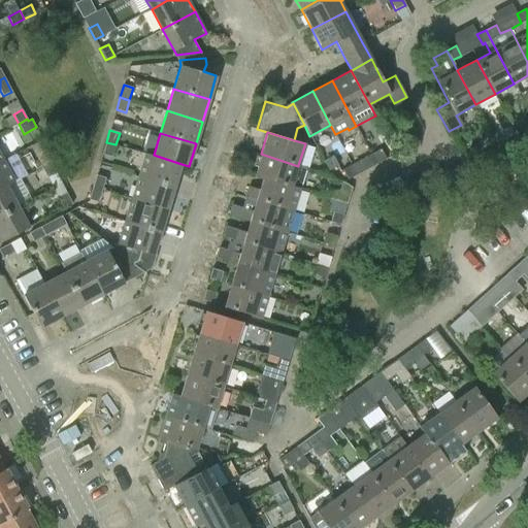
[(116,144),(106,142),(102,155),(111,157),(116,144)]
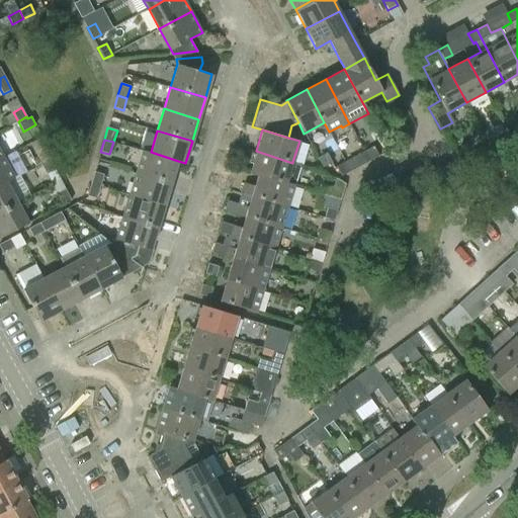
[(364,151),(369,161),(378,156),(373,147),(364,151)]
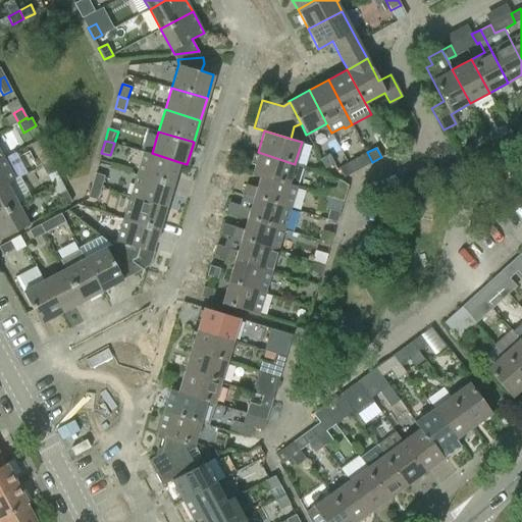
[(49,159),(50,160),(53,159),(49,150),(37,157),(41,164),(49,159)]
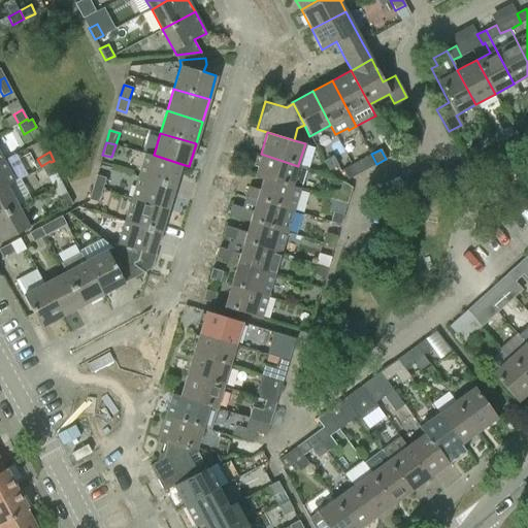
[(174,186),(182,164),(154,155),(146,153),(139,174),(174,186)]
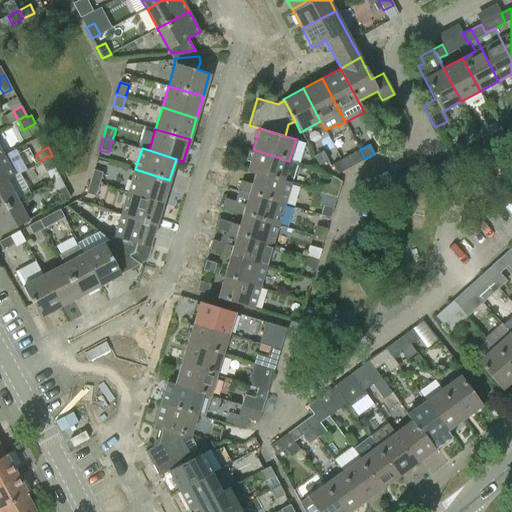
[(297,163),(289,160),(289,161),(253,149),(246,171),(254,174),(254,173),(290,184),(297,163)]
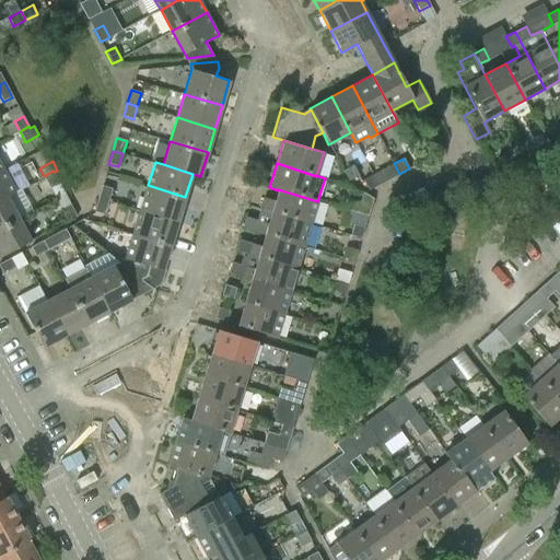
[(394,163),(373,175),(378,185),(399,174),(394,163)]
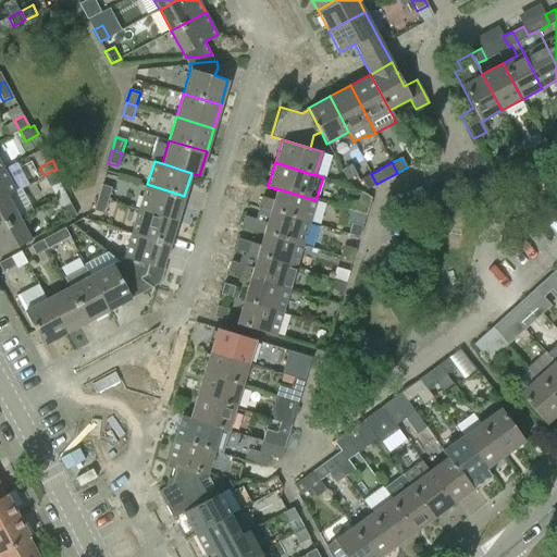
[(342,170),(347,181),(358,175),(353,164),(342,170)]
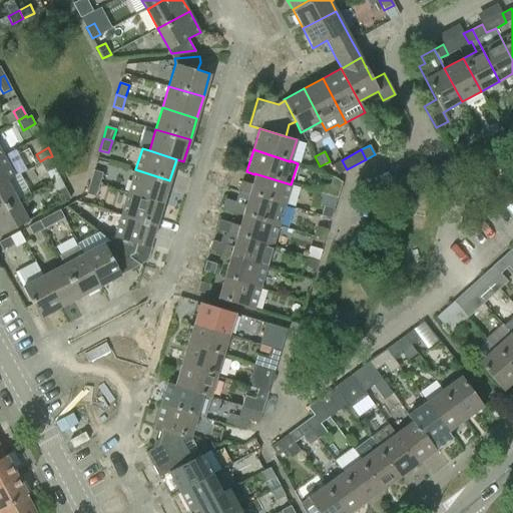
[(14,175),(4,155),(0,156),(0,182),(7,179),(14,175)]
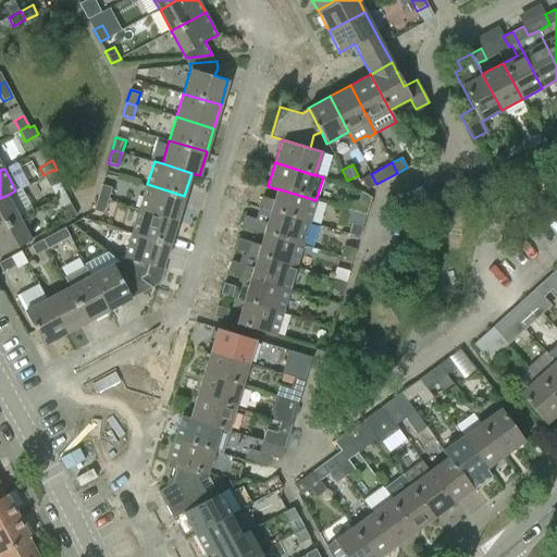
[(52,170),(44,175),(56,198),(64,194),(59,183),(53,171),(52,170)]
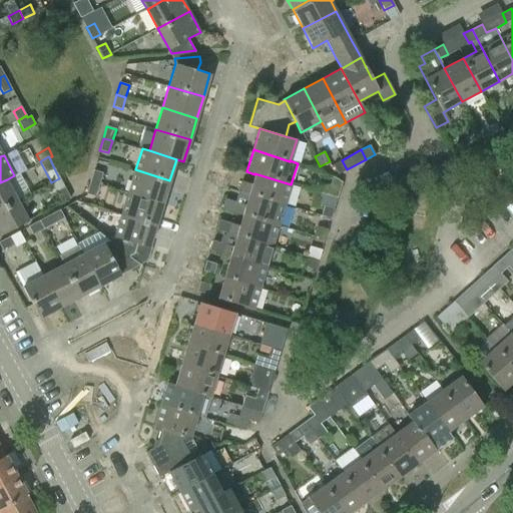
[(347,169),(342,160),(333,165),(338,174),(347,169)]
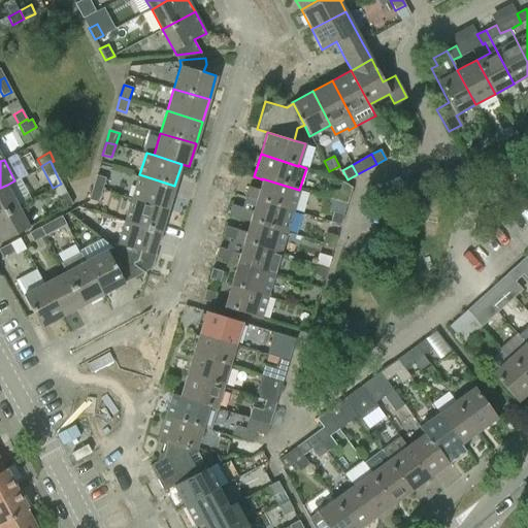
[(139,174),(132,197),(167,208),(174,186),(139,174)]
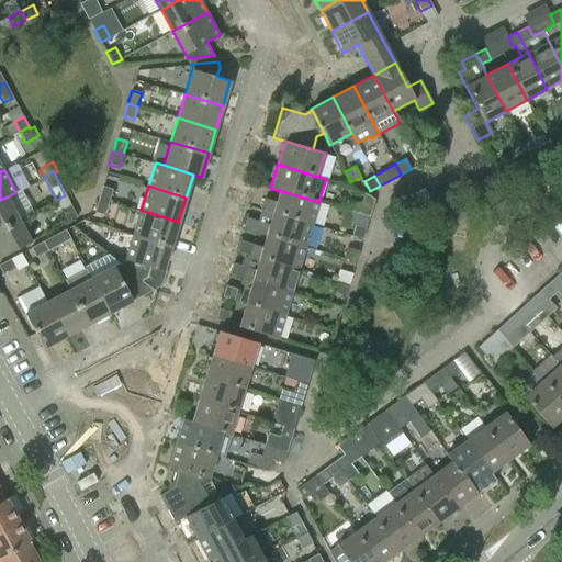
[(99,200),(109,202),(112,190),(102,187),(99,200)]
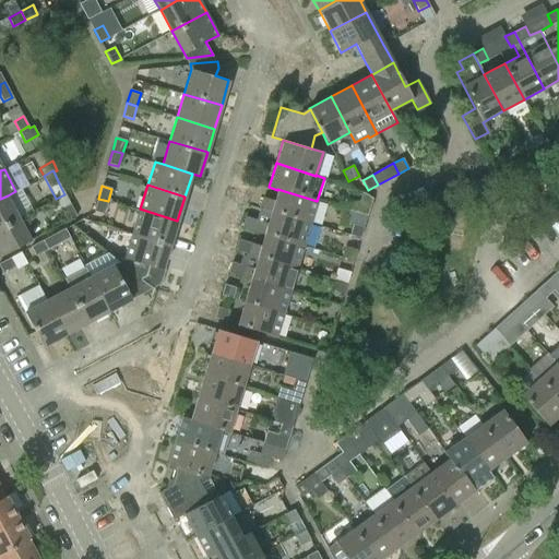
[(310,223),(317,201),(277,189),(277,190),(274,200),(263,197),(260,207),(310,223)]
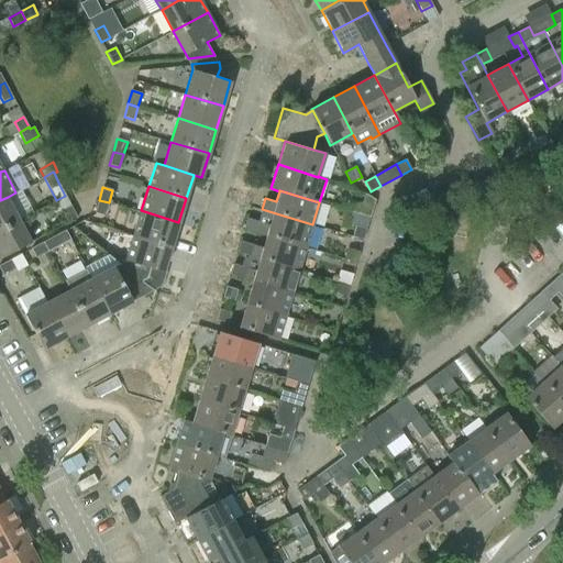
[(0,230),(20,220),(8,197),(0,200),(0,230)]
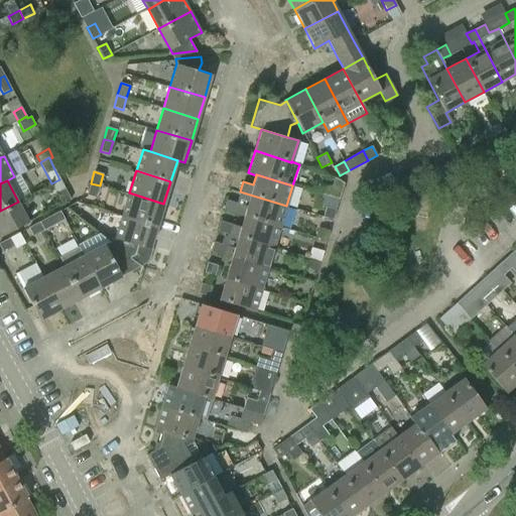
[(100,185),(91,183),(87,195),(96,198),(100,185)]
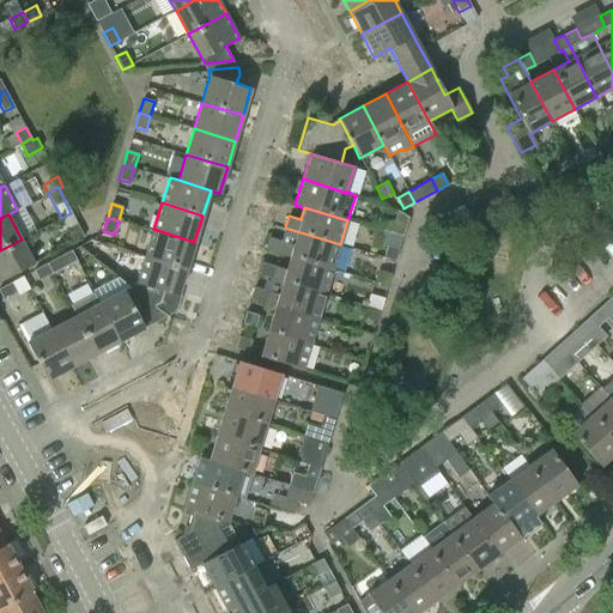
[(402,237),(407,224),(394,220),(383,222),(381,230),(402,237)]
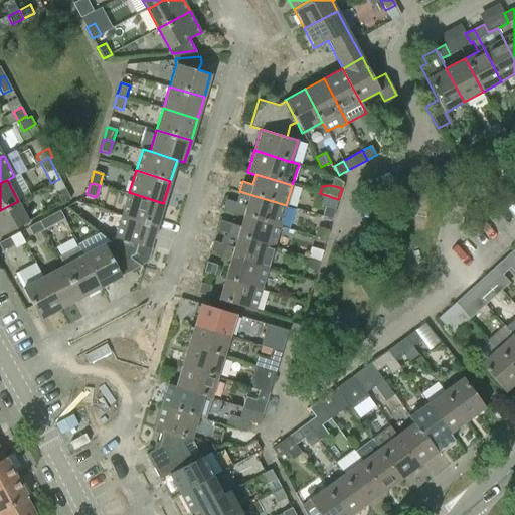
[(64,188),(55,193),(61,204),(70,199),(64,188)]
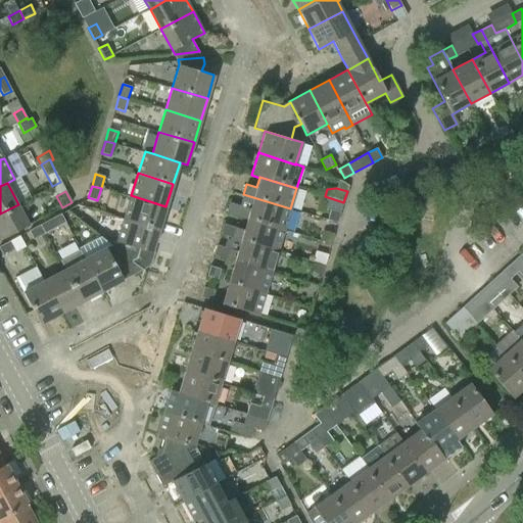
[(237,215),(247,218),(284,229),(290,208),(243,194),(240,204),(230,201),(227,211),(237,215)]
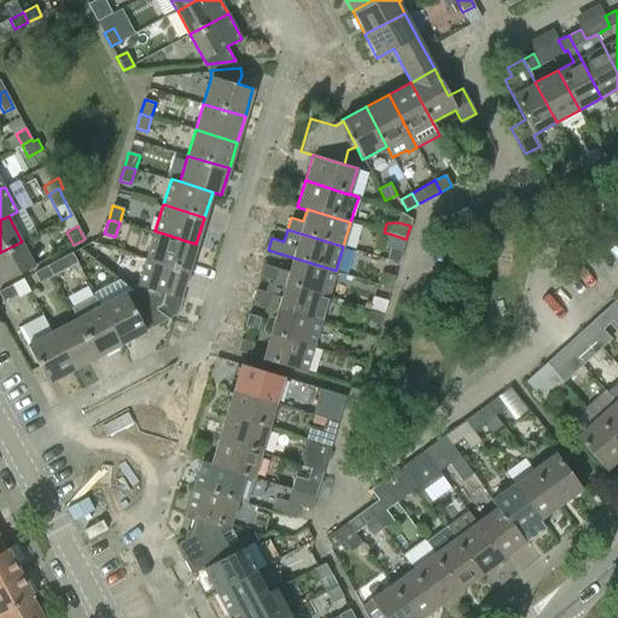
[(155,231),(147,257),(188,270),(196,244),(155,231)]
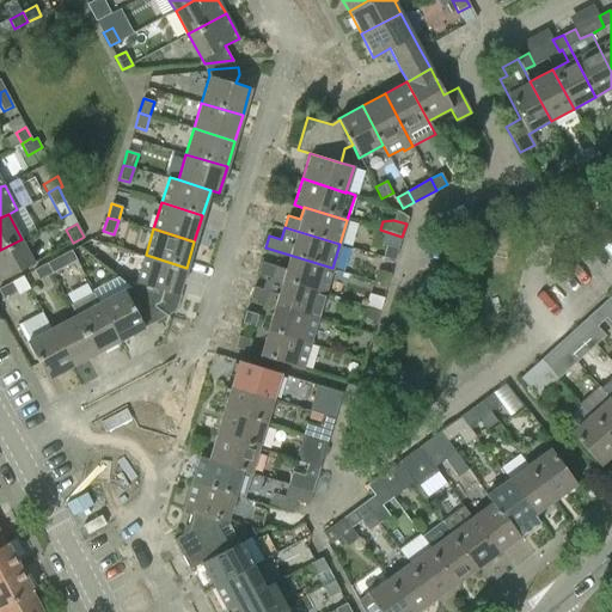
[(0,281),(35,263),(22,239),(0,250),(0,281)]
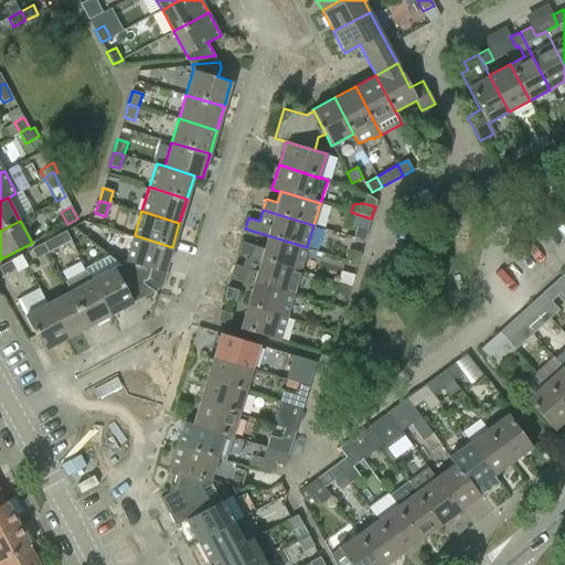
[(364,241),(368,230),(356,226),(353,237),(364,241)]
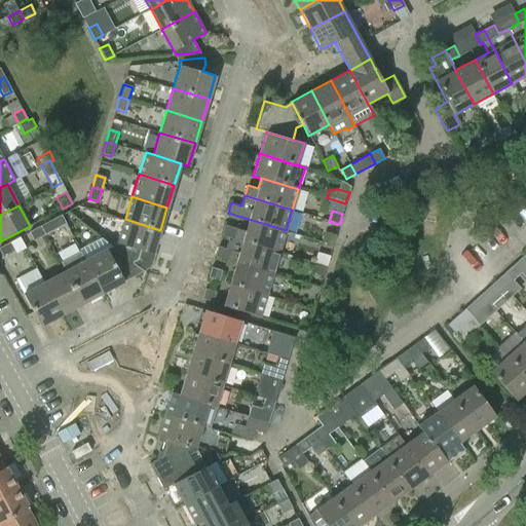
[(45,234),(54,230),(66,224),(61,215),(40,226),(45,234)]
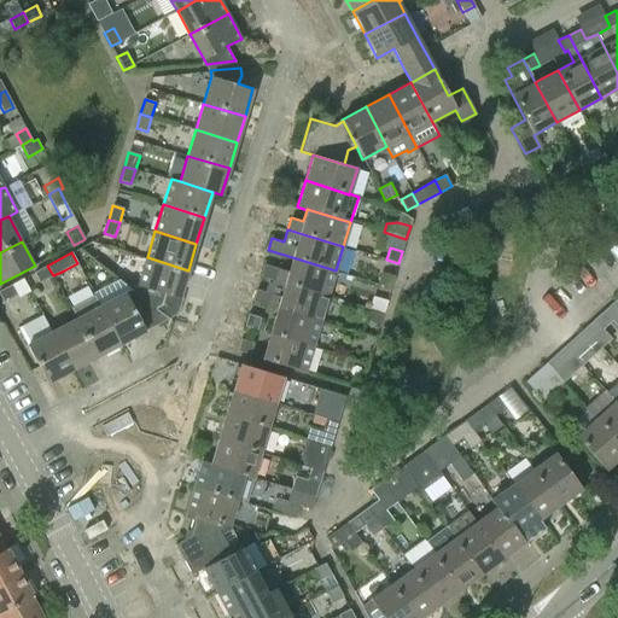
[(139,284),(133,287),(134,290),(168,318),(179,312),(184,296),(180,296),(188,270),(147,257),(139,284)]
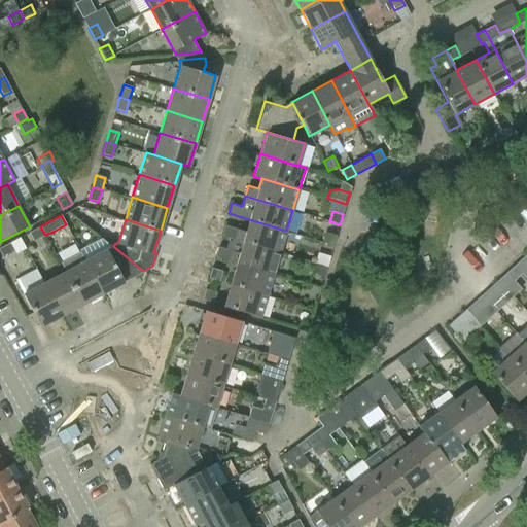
[(280,251),(286,231),(249,219),(246,232),(224,225),(222,236),(242,242),(243,241),(280,251)]
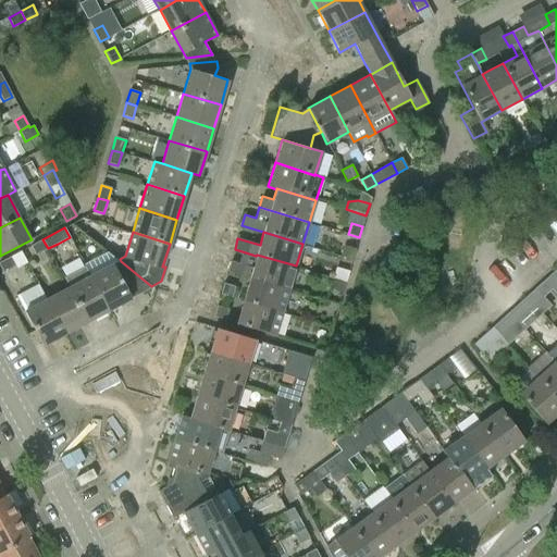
[(48,248),(42,239),(31,246),(36,255),(48,248)]
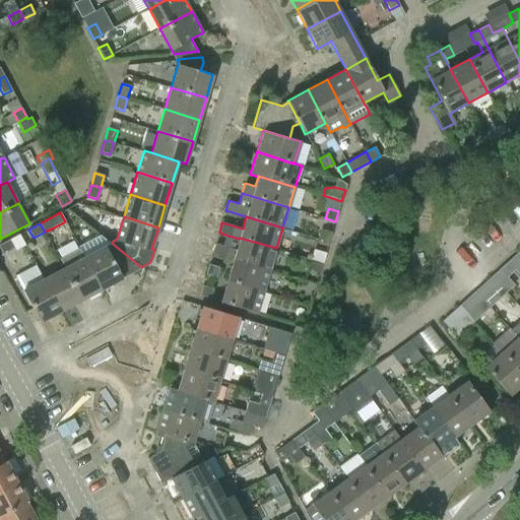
[(329,242),(332,233),(322,230),(319,239),(329,242)]
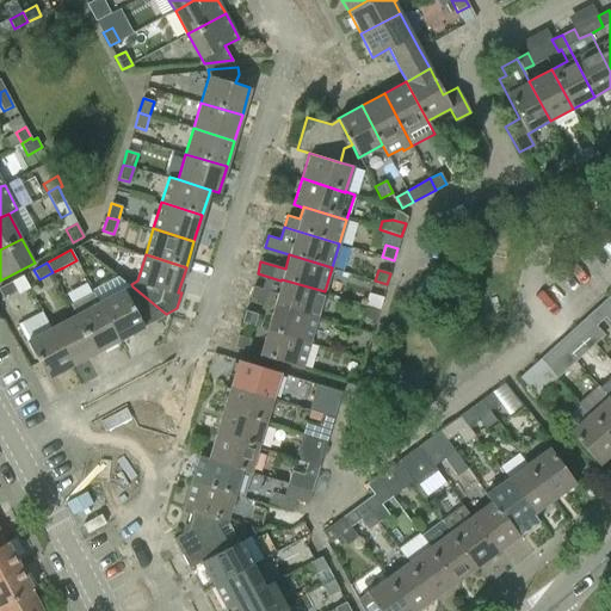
[(29,285),(23,276),(0,288),(0,291),(4,298),(29,285)]
